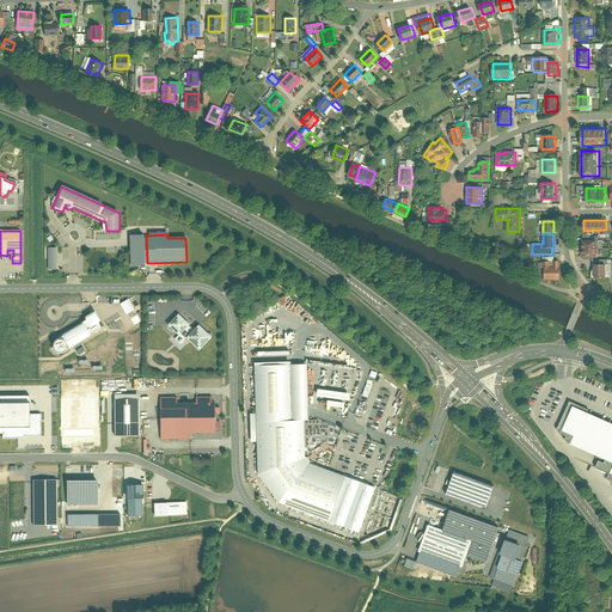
[(129,236),(130,267),(147,267),(147,263),(146,236),(129,236)]
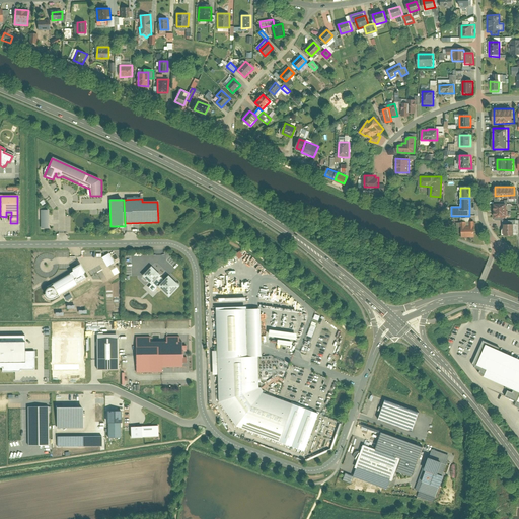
[(507,204),(495,204),(495,217),(506,217),(506,215),(507,215),(507,204)]
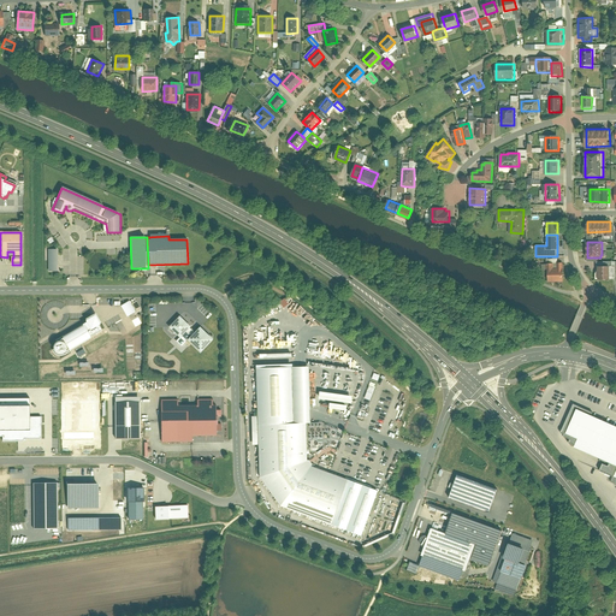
[(48,250),(48,272),(59,272),(59,250),(48,250)]
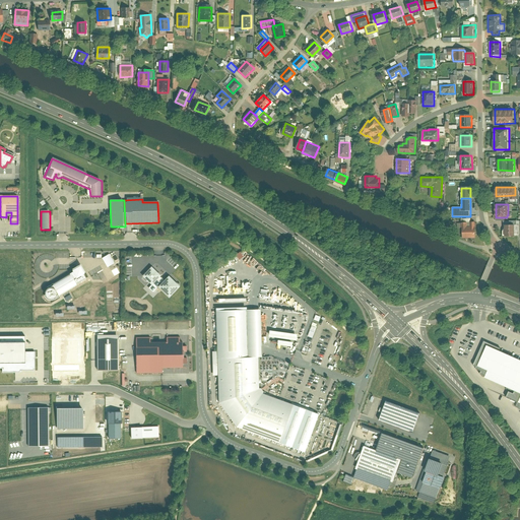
[(513,223),(506,223),(506,234),(514,234),(513,223)]
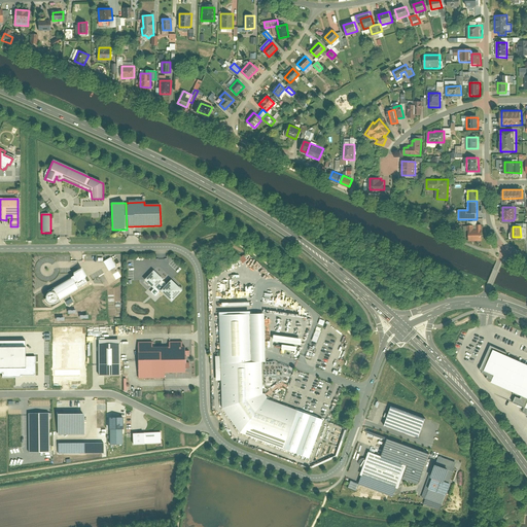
[(473,231),(469,231),(469,240),(482,240),(482,231),(478,231),(473,231)]
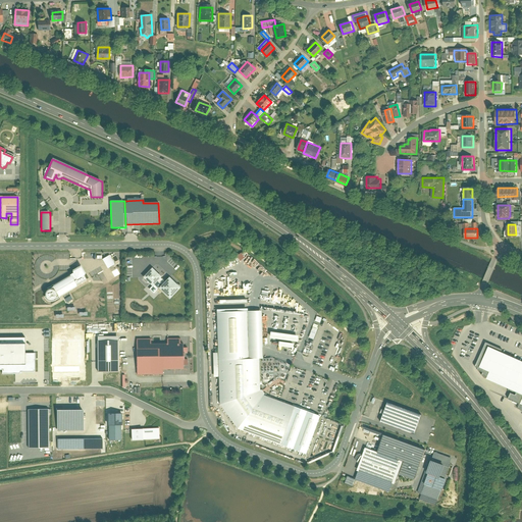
[(115,265),(110,256),(104,260),(109,268),(115,265)]
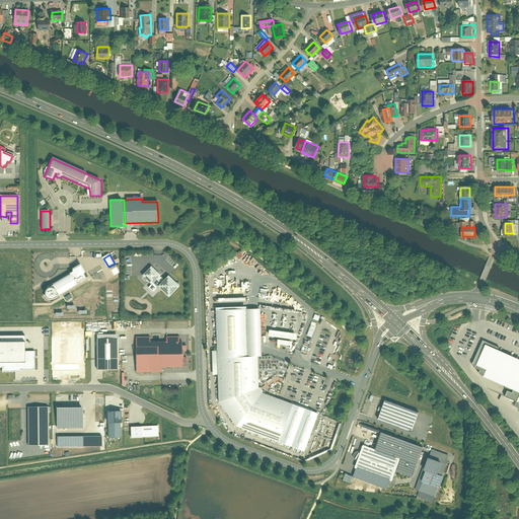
[(76,272),(47,288),(46,291),(45,293),(46,296),(48,299),(51,300),(54,300),(89,280),(86,276),(88,275),(83,266),(75,270),(76,272)]
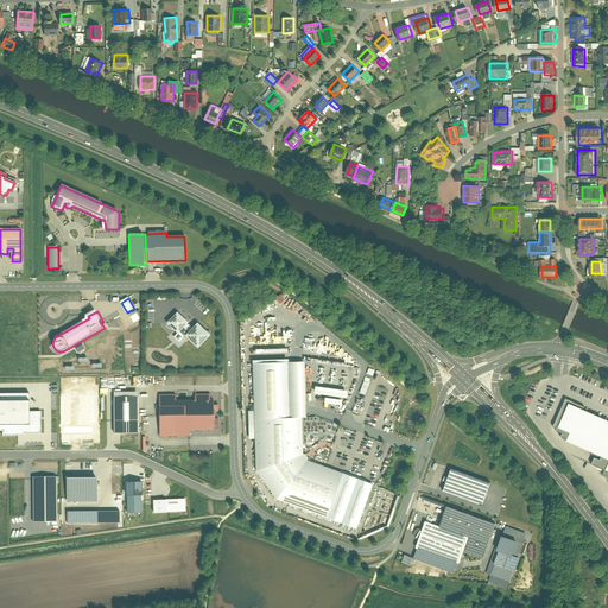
[(190,323),(179,312),(169,324),(178,334),(175,337),(181,343),(187,337),(198,348),(209,336),(197,325),(194,329),(189,324),(190,323)]
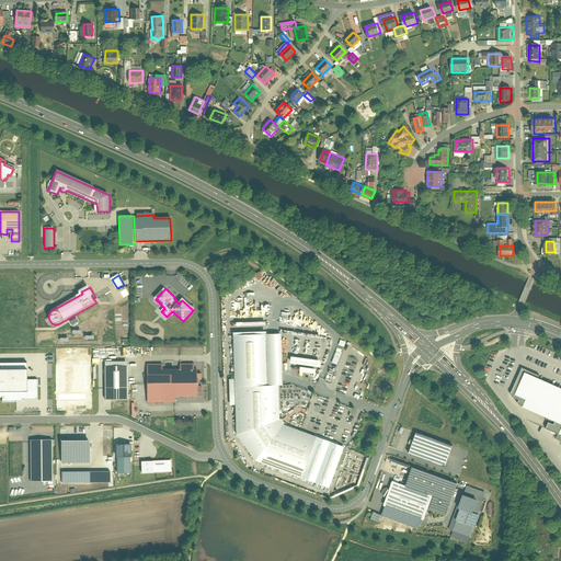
[(68,320),(71,325),(78,321),(75,317),(68,320)]
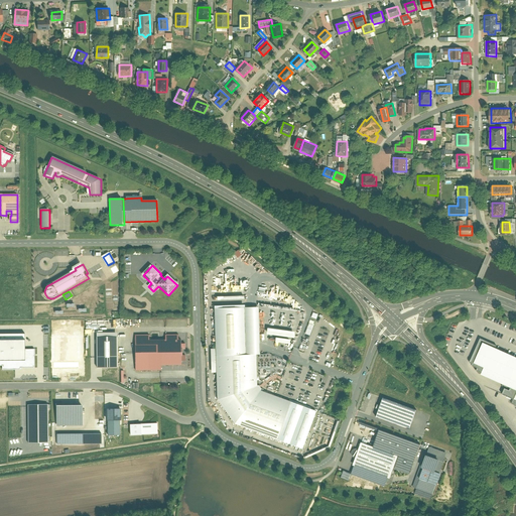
[(259,307),(215,308),(217,355),(257,354),(261,354),(259,307)]
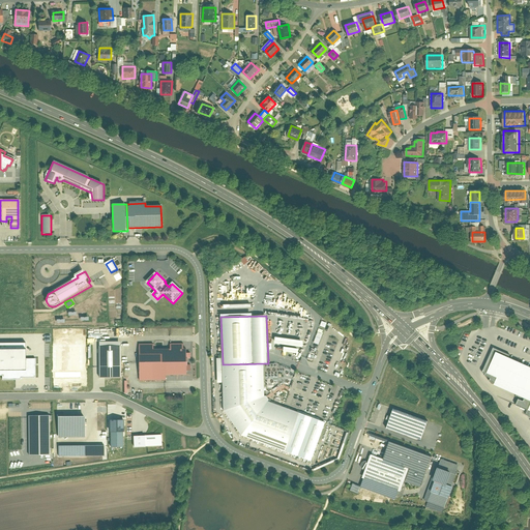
[(271,344),(300,347),(301,341),(272,336),(271,344)]
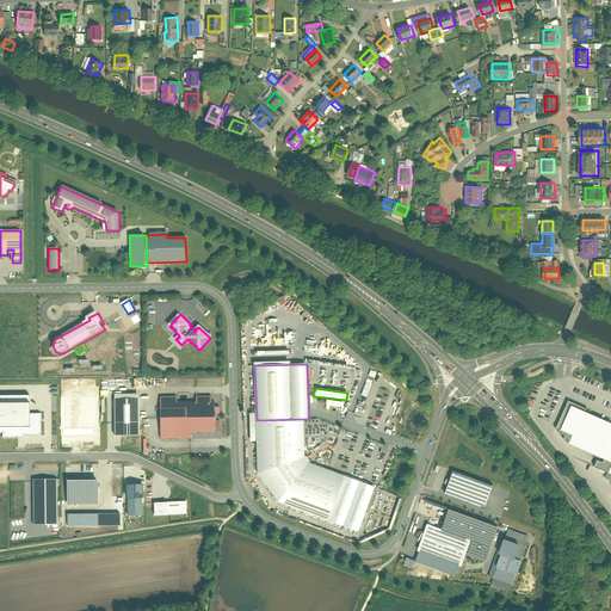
[(139,394),(115,394),(115,434),(139,434),(139,394)]
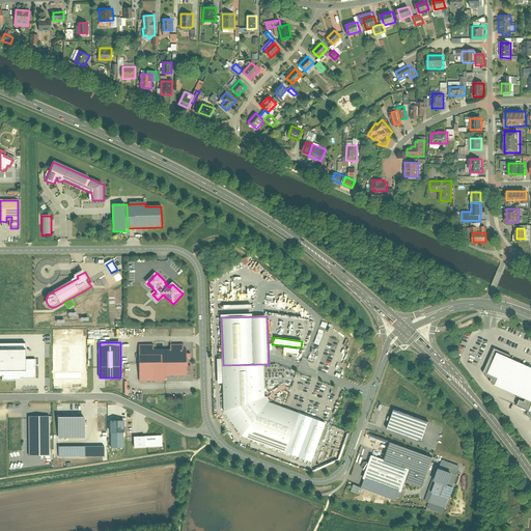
[(26,359),(26,343),(0,343),(0,375),(0,376),(1,380),(34,379),(33,359),(26,359)]
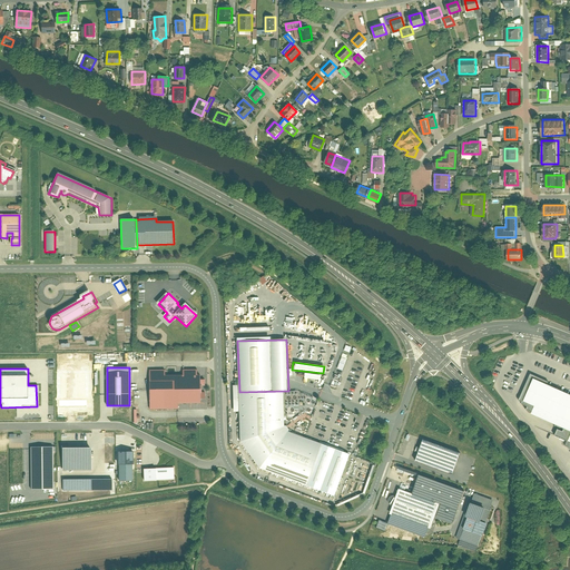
[(165,370),(148,370),(149,411),(177,410),(177,404),(200,404),(199,375),(196,375),(196,370),(182,370),(182,375),(165,376),(165,370)]
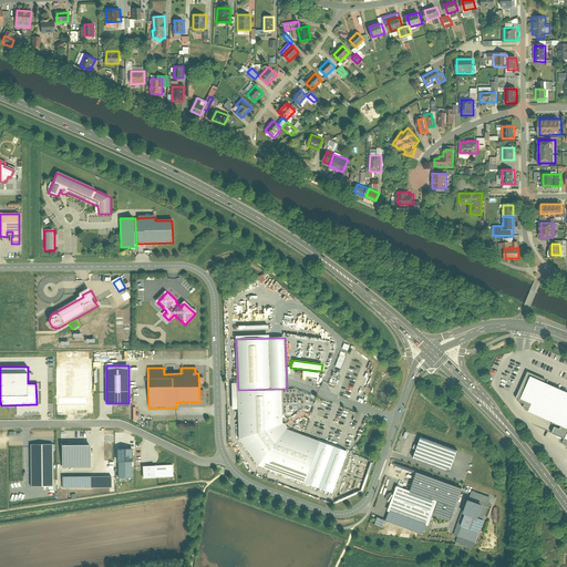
[(545,381),(526,372),(515,399),(518,400),(517,402),(523,405),(522,409),(527,411),(527,412),(566,430),(566,431),(564,440),(566,441),(566,393),(544,383),(545,381)]
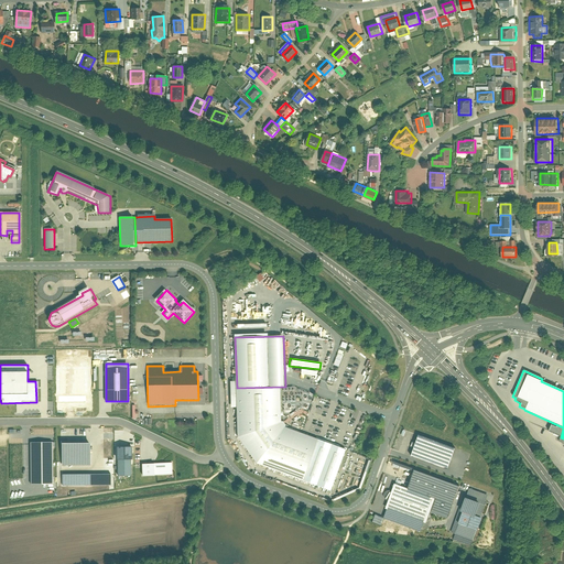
[(331,491),(346,451),(285,426),(282,421),(281,387),(237,388),(239,436),(257,463),(331,491)]
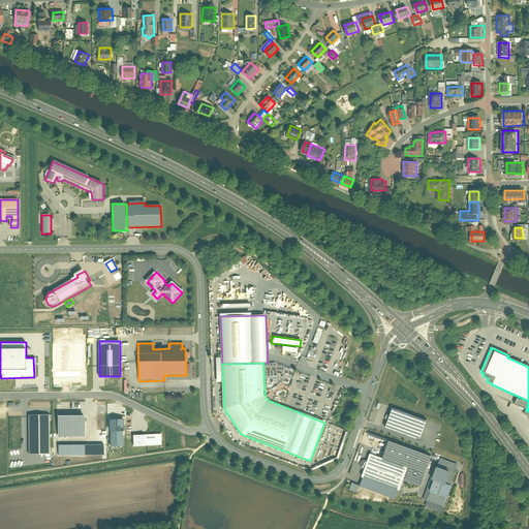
[(425,421),(391,408),(383,427),(417,439),(425,421)]
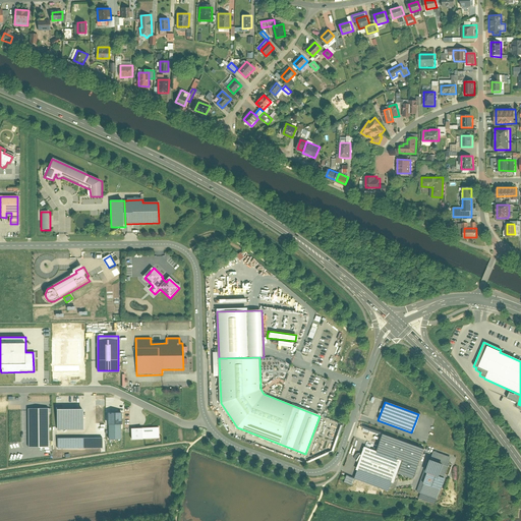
[(47,447),(47,408),(26,408),(26,448),(47,447)]
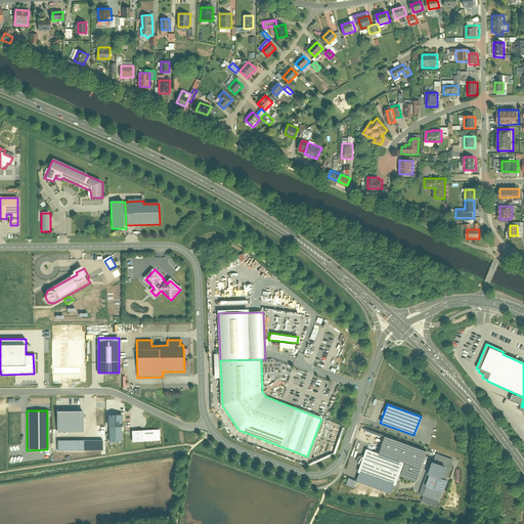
[(84,411),(57,411),(57,433),(84,433),(84,411)]
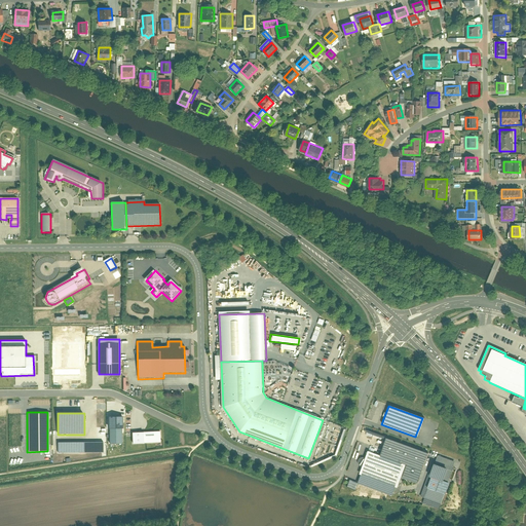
[(123,417),(109,417),(109,429),(110,429),(110,444),(122,444),(122,428),(123,428),(123,417)]
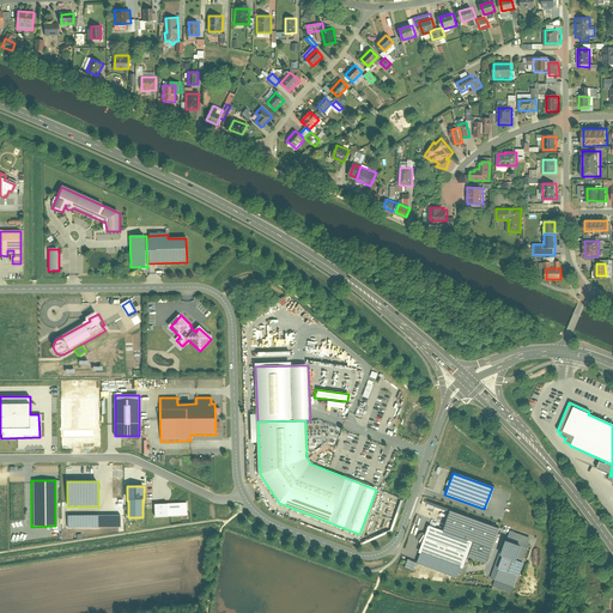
[(184,503),(152,504),(152,517),(186,515),(184,503)]
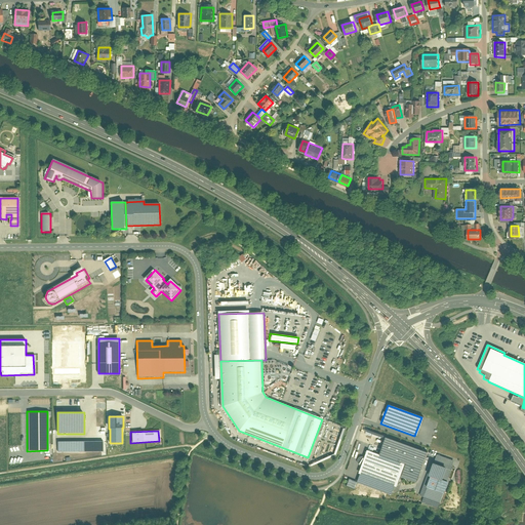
[(386,438),(379,455),(405,465),(402,475),(418,481),(428,453),(386,438)]
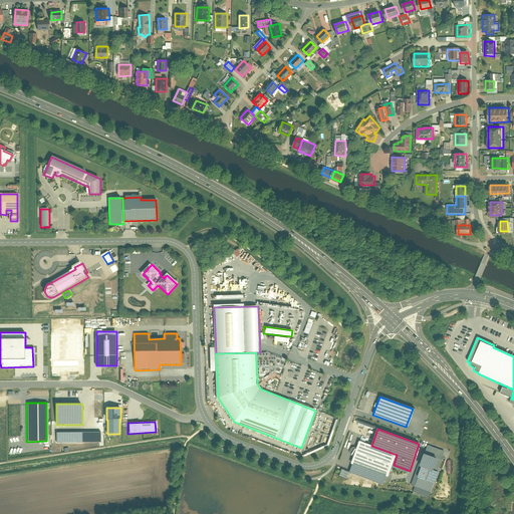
[(101,432),(82,433),(82,443),(101,443),(101,432)]
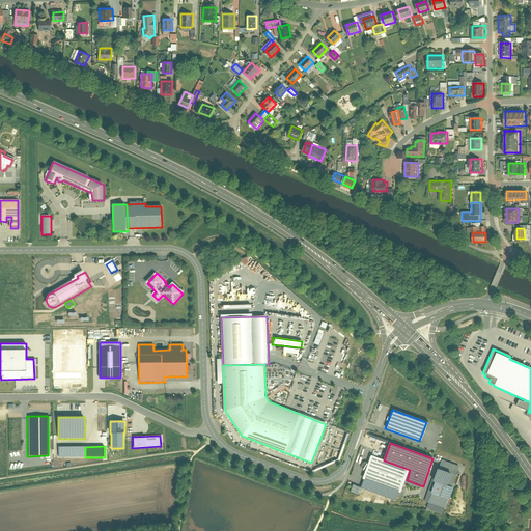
[(85,447),(59,447),(59,457),(85,457),(85,447)]
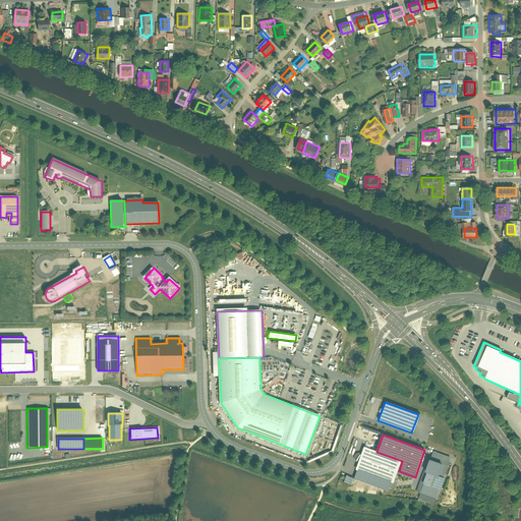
[(377,452),(365,448),(356,471),(358,471),(392,483),(394,484),(399,471),(402,461),(377,452)]
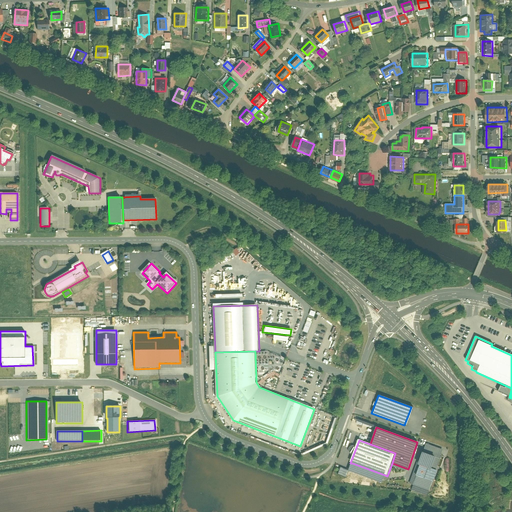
[(435,457),(425,453),(421,463),(431,467),(435,457)]
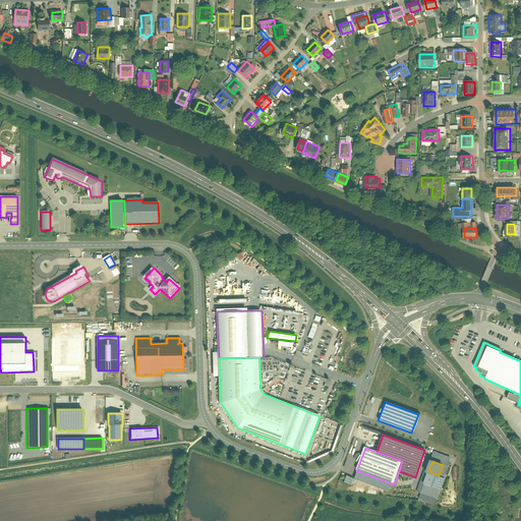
[(392,483),(358,471),(354,479),(390,491),(392,483)]
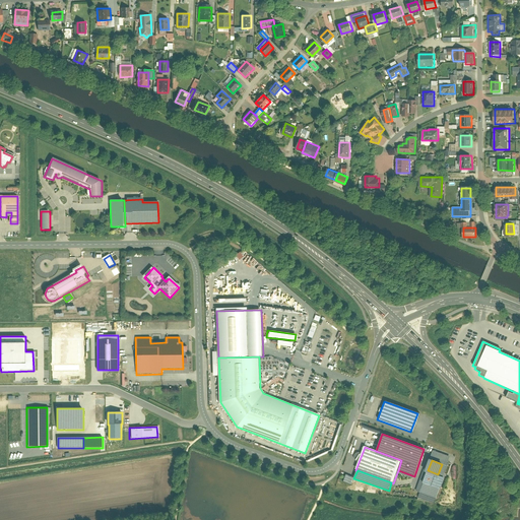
[(438,474),(428,470),(419,493),(436,499),(439,489),(441,490),(446,477),(438,474)]
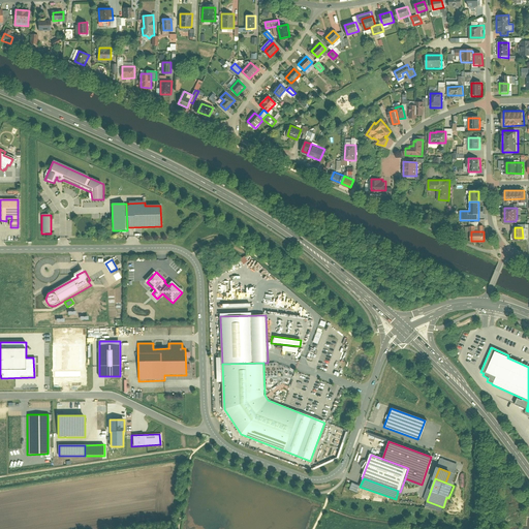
[(358,493),(360,487),(351,484),(348,490),(358,493)]
